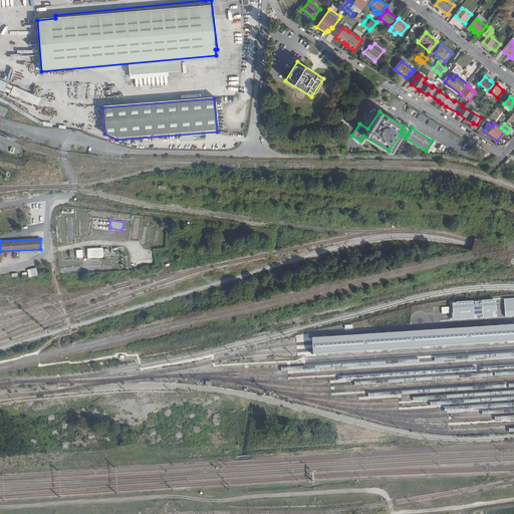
[(103,248),(86,249),(87,257),(104,256),(103,248)]
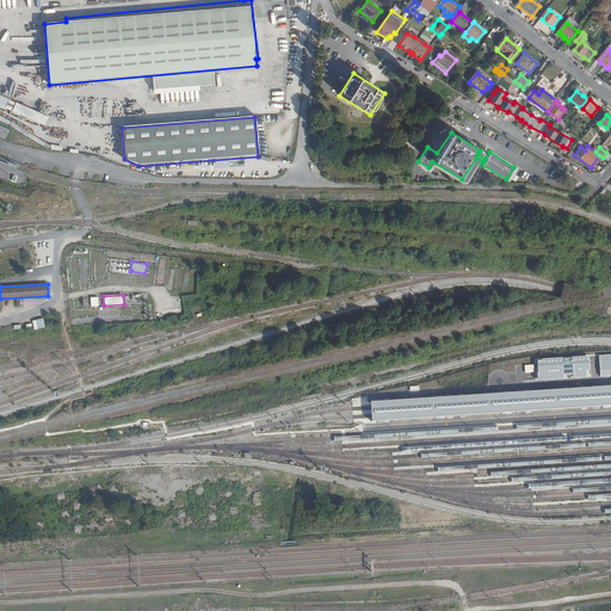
[(610,375),(610,355),(599,356),(600,377),(610,375)]
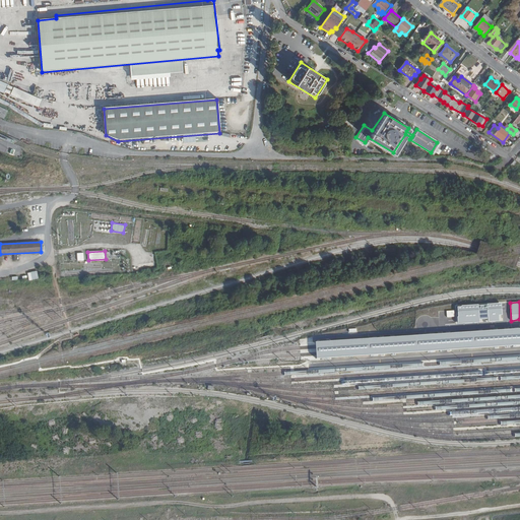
[(502,314),(502,303),(488,304),(479,305),(478,304),(462,305),(462,306),(458,306),(459,316),(458,316),(458,323),(480,321),(480,318),(488,317),(489,321),(500,320),(499,314),(502,314)]
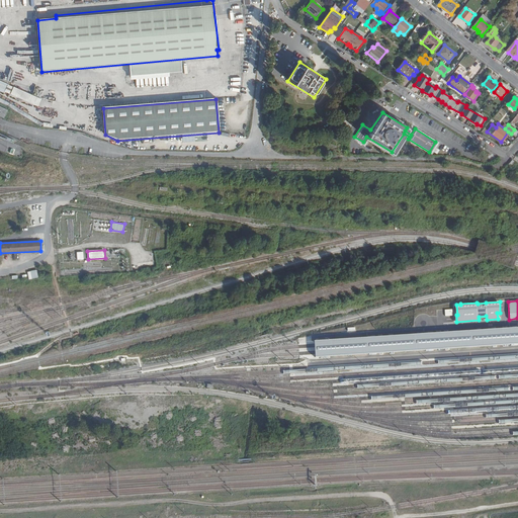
[(517,343),(517,327),(314,341),(314,345),(315,352),(315,356),(517,343)]
